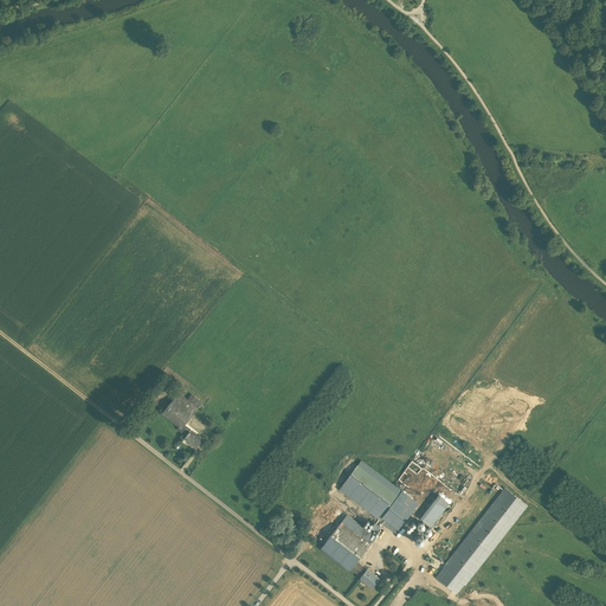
[(179,392),(162,413),(179,426),(181,429),(184,426),(198,407),(179,392)]
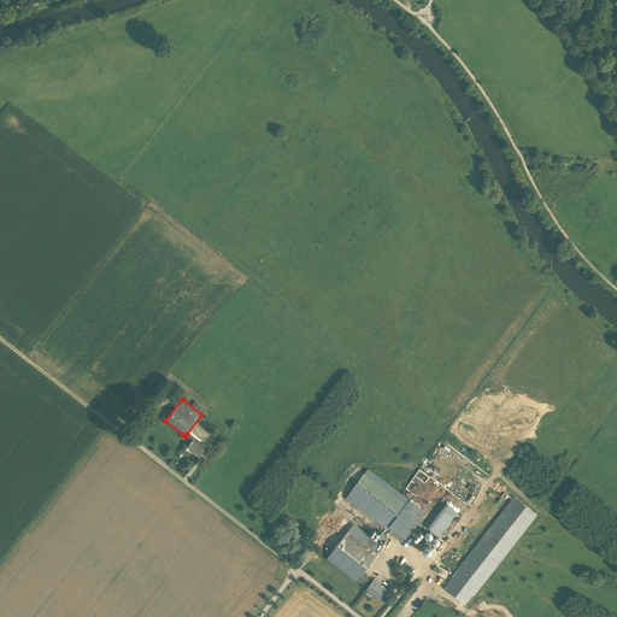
[(193,440),(187,434),(184,436),(182,434),(180,438),(189,445),(193,440)]
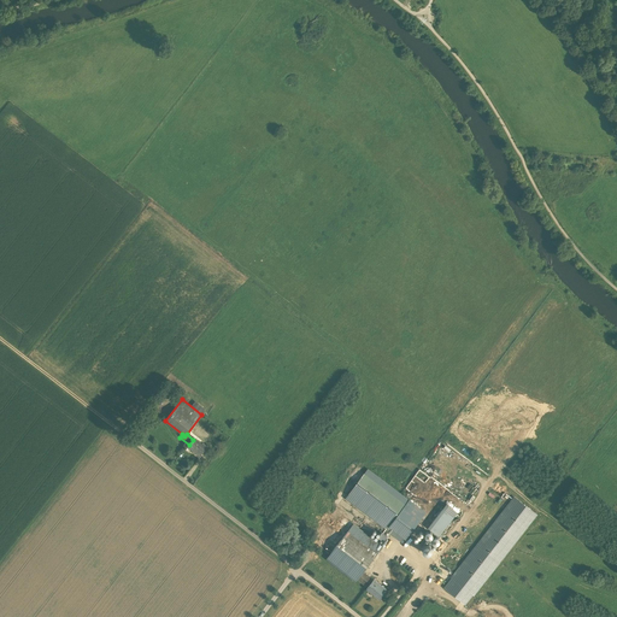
[(203,444),(194,438),(189,445),(188,446),(200,456),(207,446),(203,444)]
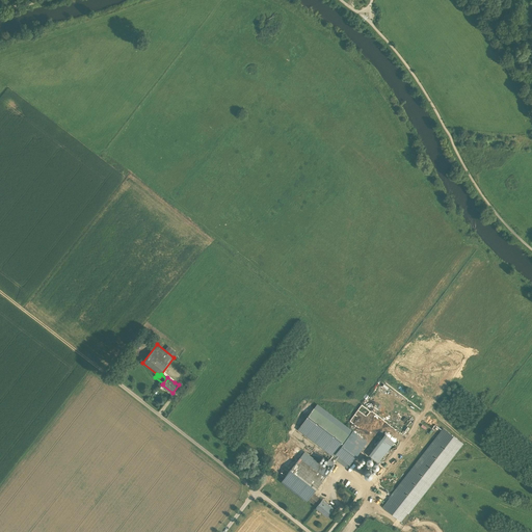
[(350,420),(358,427),(371,410),(362,404),(350,420)]
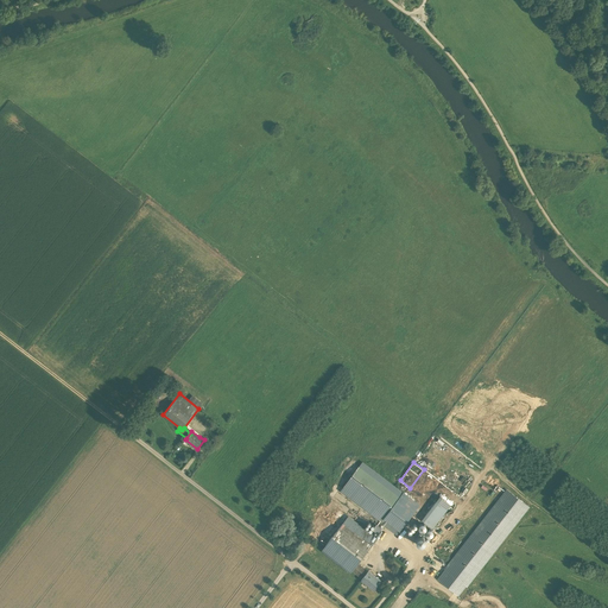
[(399,498),(359,467),(344,486),(385,517),(384,518),(399,531),(413,513),(397,501),(399,498)]
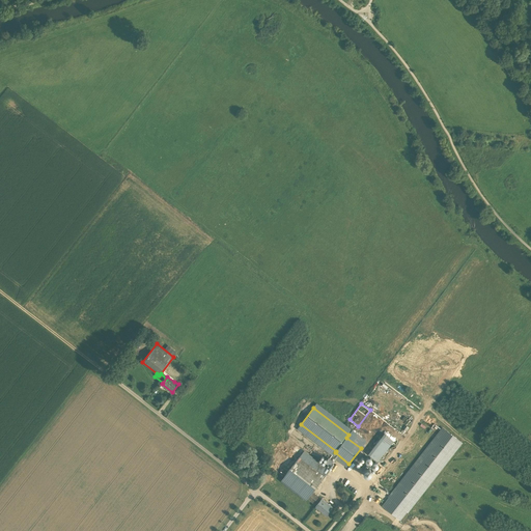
[(384,506),(400,519),(460,443),(443,429),(384,506)]
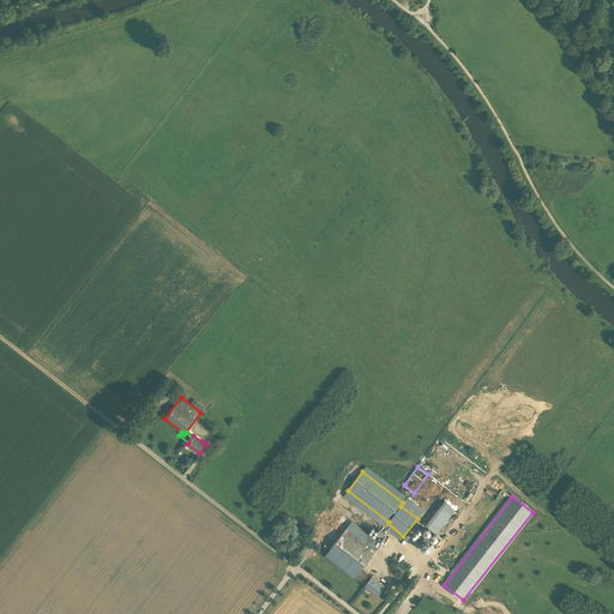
[(444,501),(426,525),(437,534),(455,510),(444,501)]
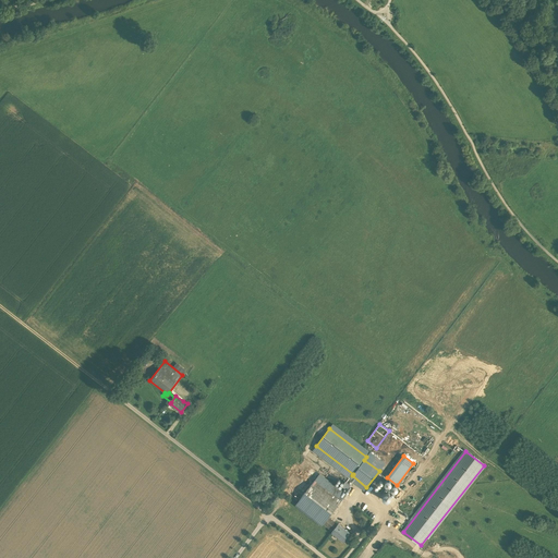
[(347,494),(319,473),(299,500),(317,513),(314,518),(323,524),(323,523),(327,518),(328,517),(343,498),(339,495),(341,492),(346,495),(347,494)]
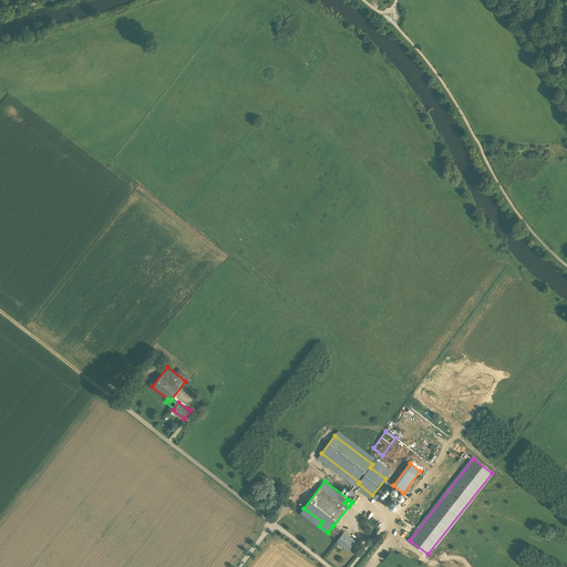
[(351,497),(356,493),(351,488),(347,494),(351,497)]
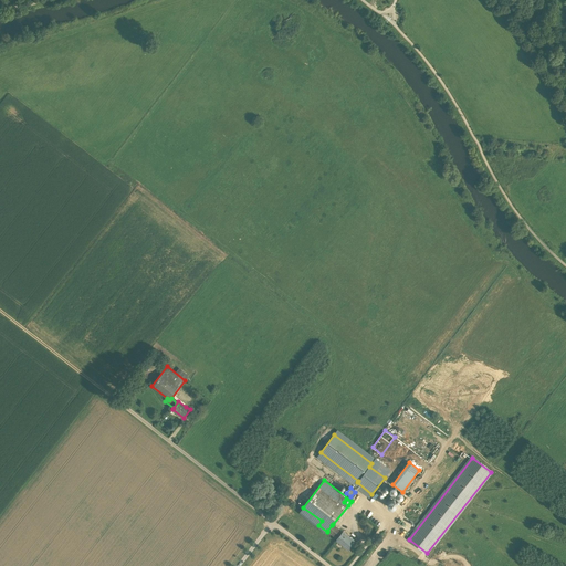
[(336,530),(332,525),(327,531),(337,538),(343,532),(337,527),(336,530)]
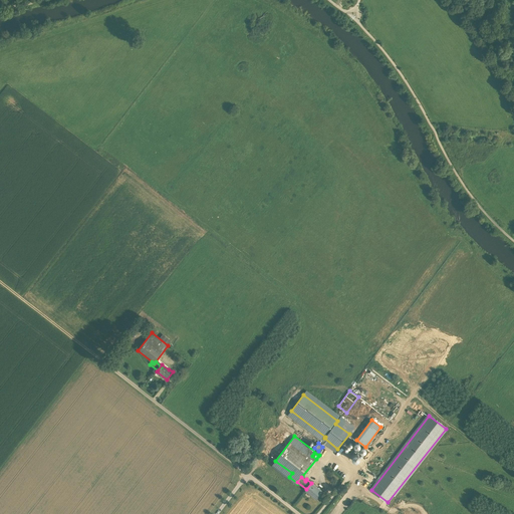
[(322,491),(311,483),(306,489),(305,490),(308,493),(309,492),(317,498),(322,491)]
